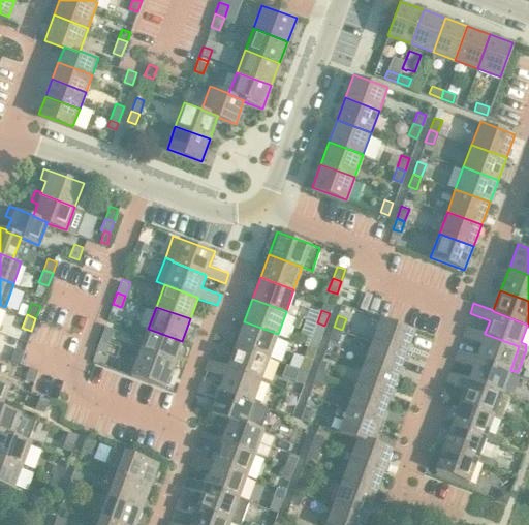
[(372,341),(406,354),(414,331),(381,318),(372,341)]
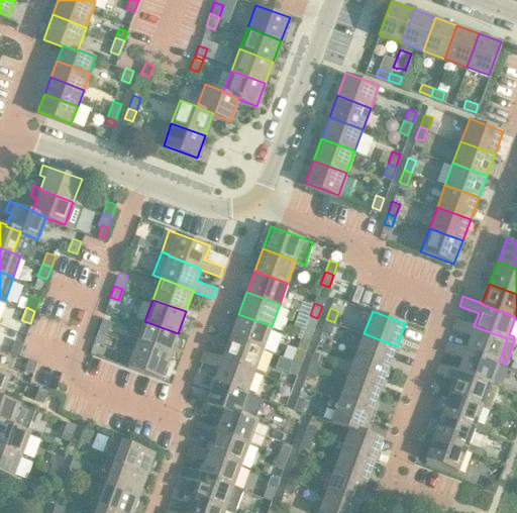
[(238,314),(230,335),(264,347),(272,326),(238,314)]
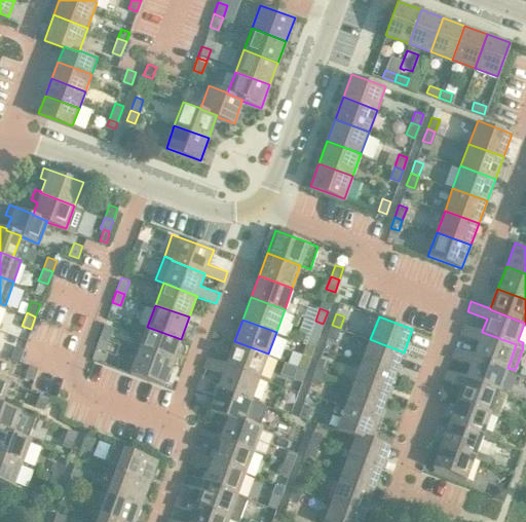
[(323,324),(315,321),(311,333),(318,335),(323,324)]
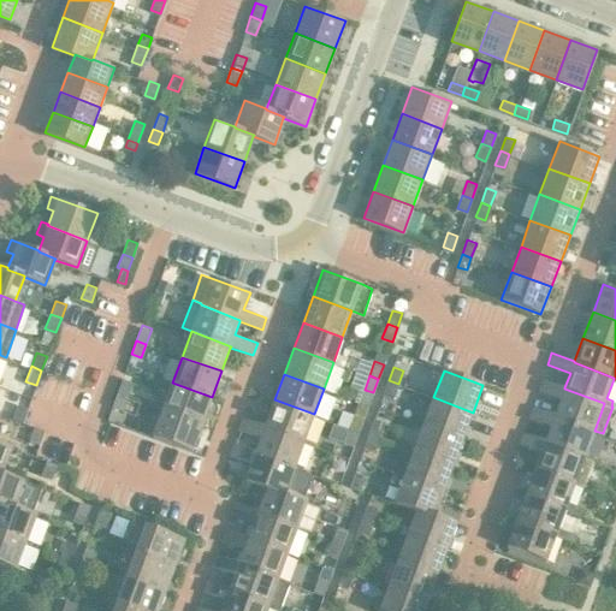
[(117,392),(128,396),(132,381),(123,378),(117,392)]
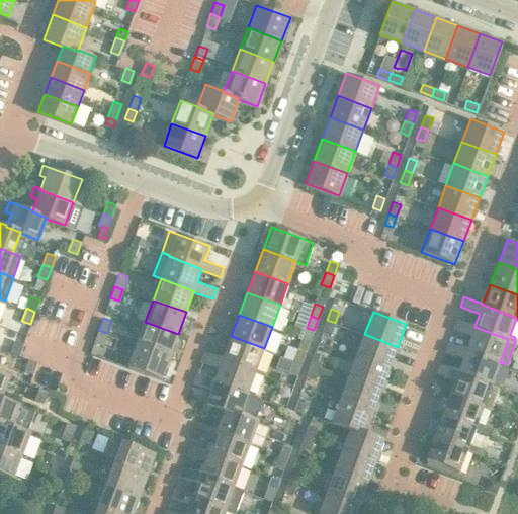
[(471,336),(466,348),(466,349),(500,361),(500,362),(508,339),(475,327),(475,326),(455,319),(452,329),(471,336)]
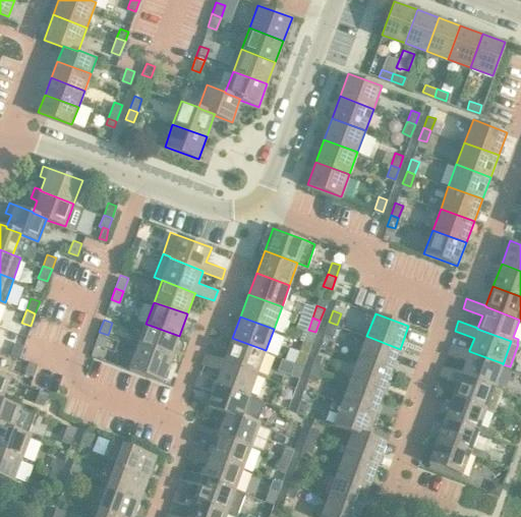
[(337,325),(329,322),(325,334),(332,337),(337,325)]
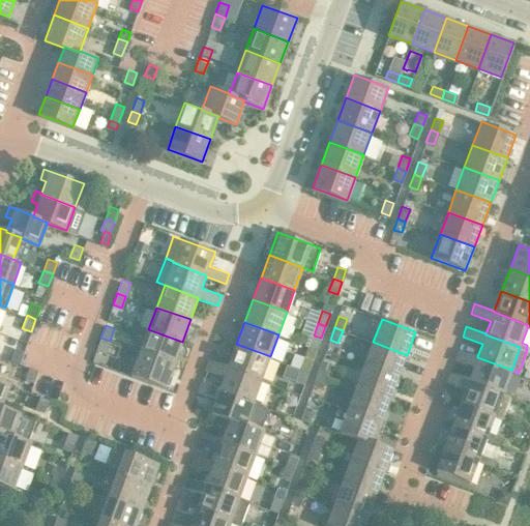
[(148,329),(140,351),(174,363),(182,342),(148,329)]
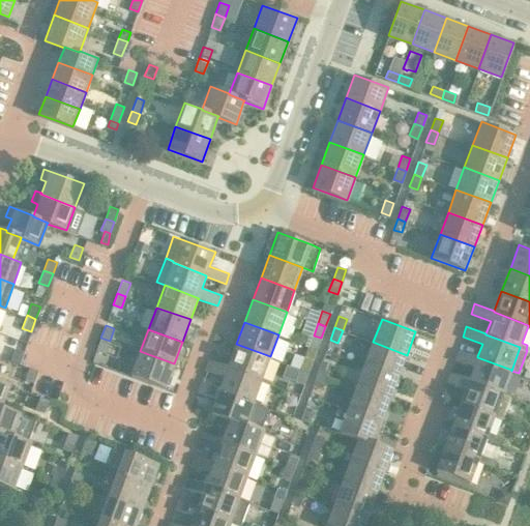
[(110,341),(100,338),(96,349),(106,352),(110,341)]
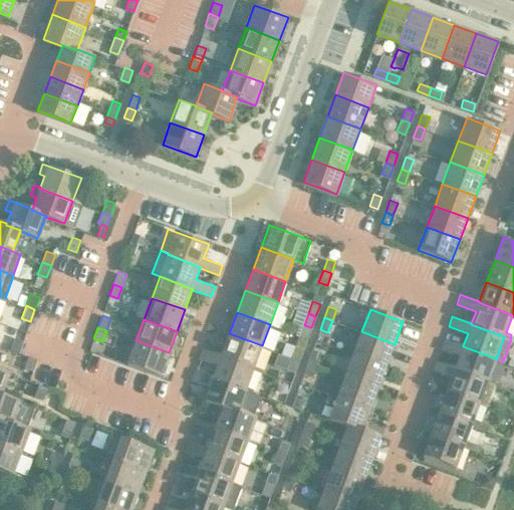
[(361,331),(353,353),(387,365),(395,344),(361,331)]
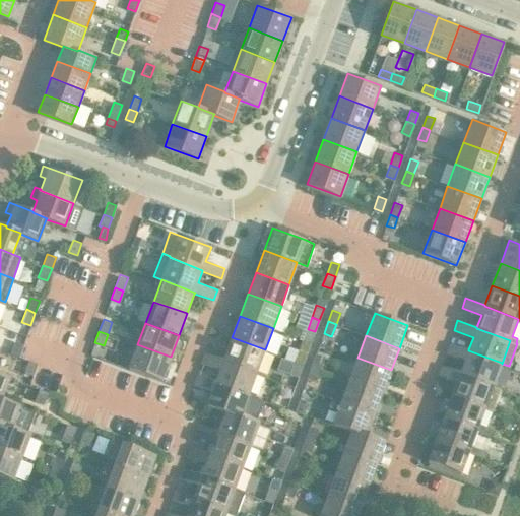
[(232,337),(223,359),(257,371),(265,349),(232,337)]
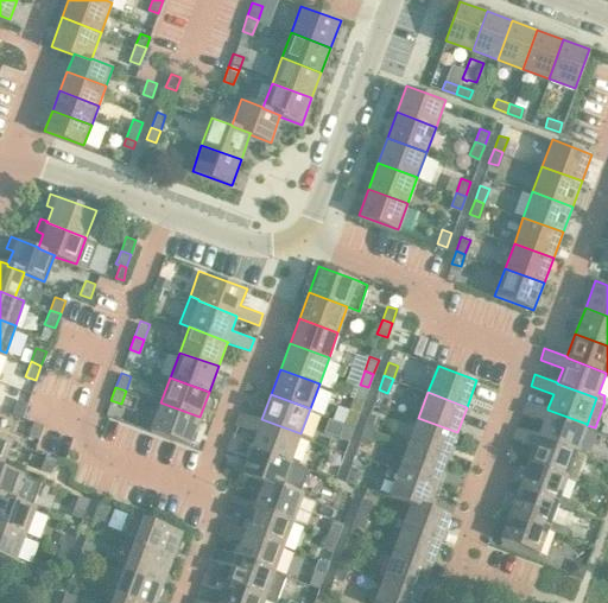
[(23,416),(27,401),(18,398),(13,412),(23,416)]
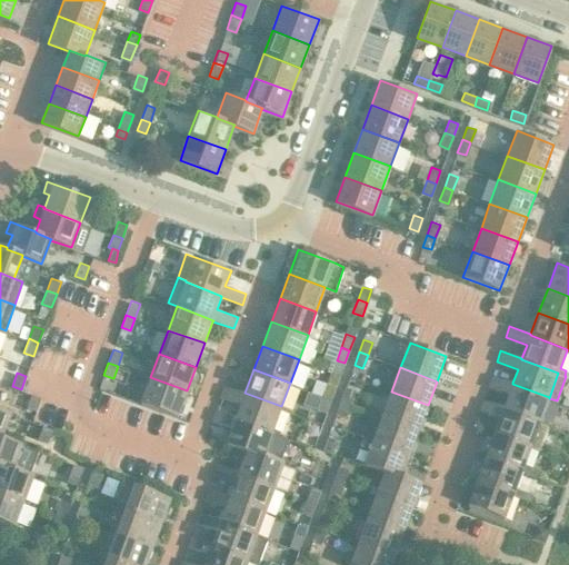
[(508,394),(503,407),(502,407),(540,422),(531,446),(539,449),(548,425),(547,425),(548,420),(541,417),(549,397),(512,384),(512,383),(491,376),(488,386),(508,394)]
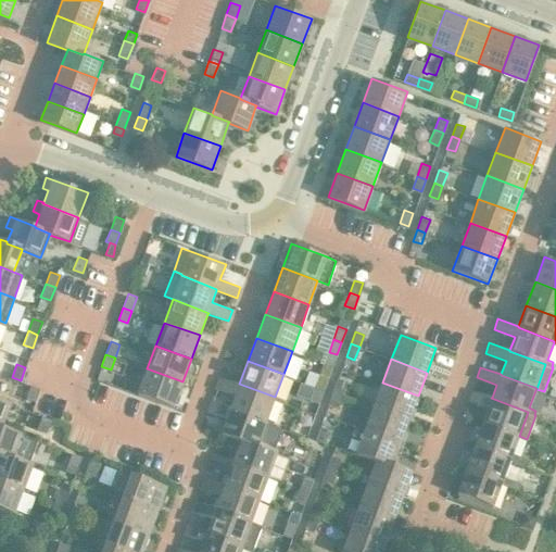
[(182,381),(147,368),(138,393),(173,406),(182,381)]
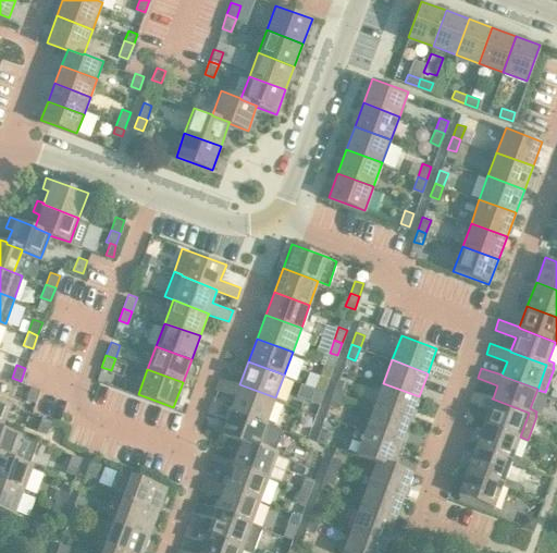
[(317,386),(325,390),(330,377),(321,373),(317,386)]
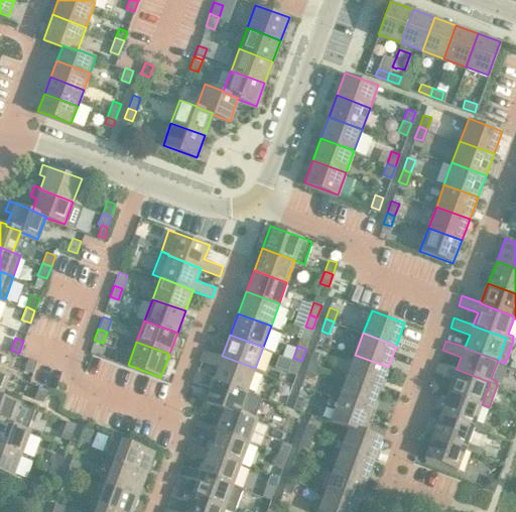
[(218,366),(214,377),(214,378),(247,390),(247,391),(252,393),(254,388),(248,386),(255,368),(222,356),(204,349),(200,359),(218,366)]
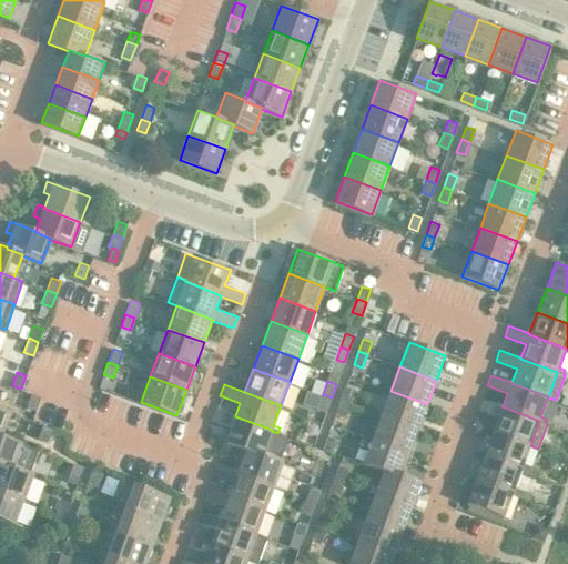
[(341,399),(350,402),(354,390),(345,386),(341,399)]
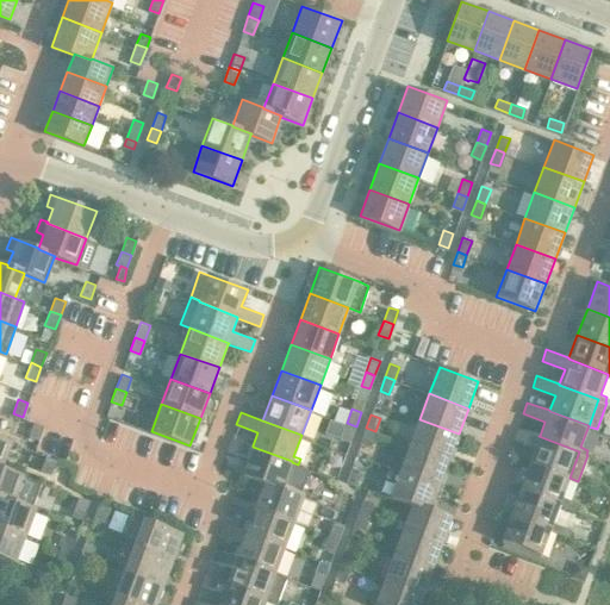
[(419,419),(410,444),(449,459),(459,434),(419,419)]
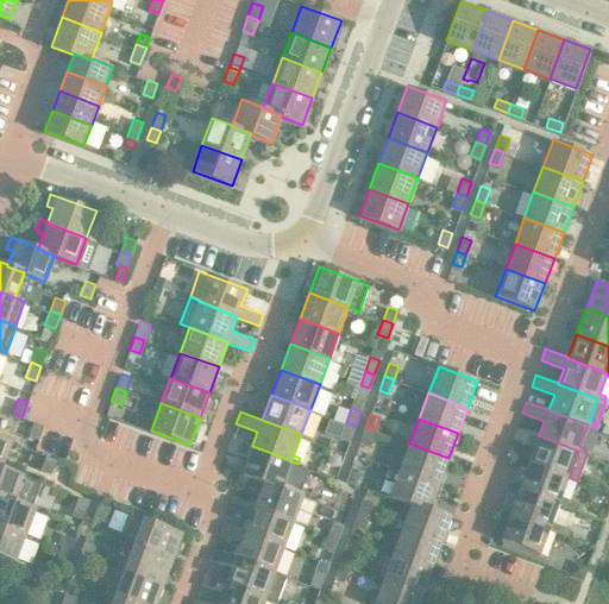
[(44,423),(33,420),(27,434),(39,438),(44,423)]
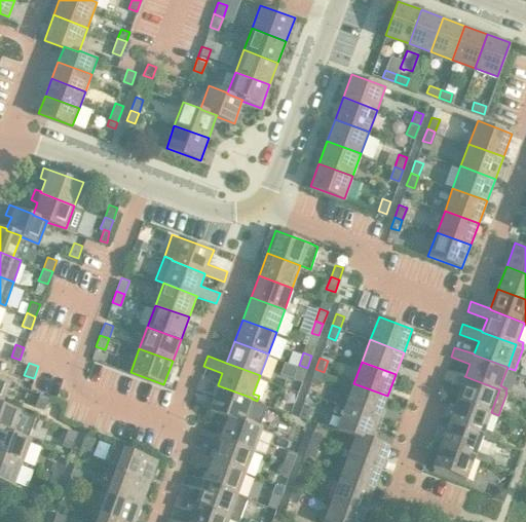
[(307,368),(299,365),(295,376),(303,379),(307,368)]
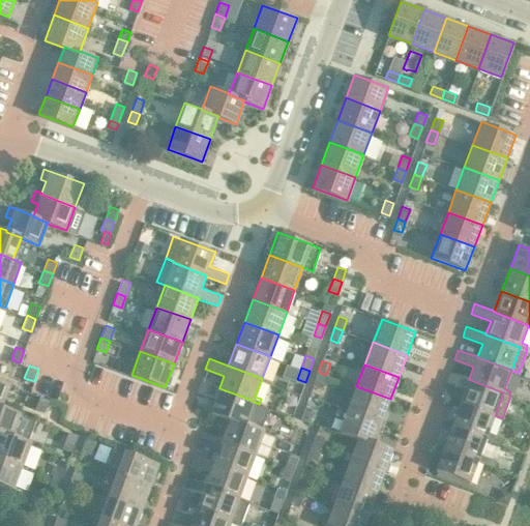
[(326,375),(318,372),(314,383),(321,386),(326,375)]
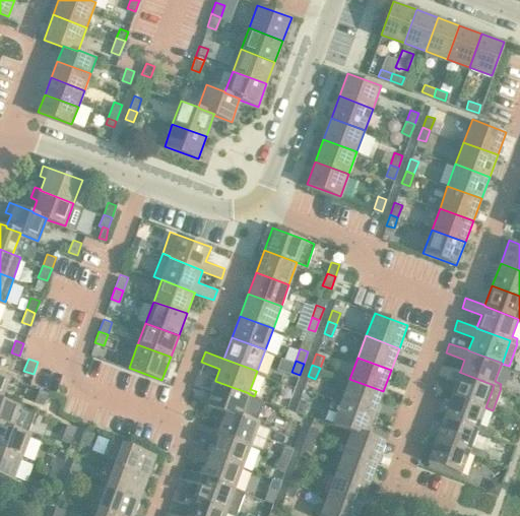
[(456,381),(452,394),(485,407),(494,385),(459,372),(460,372),(441,365),(438,374),(456,381)]
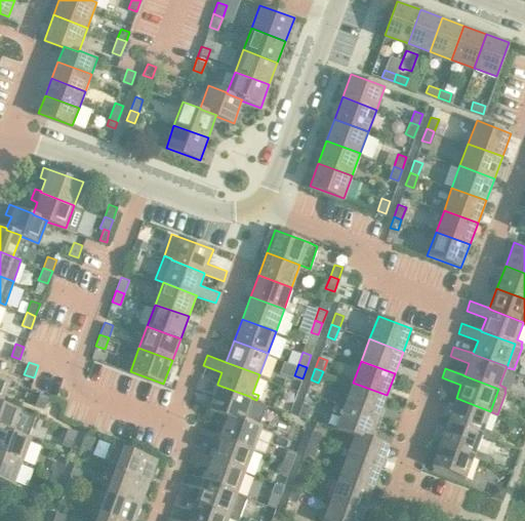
[(9,379),(0,375),(0,402),(0,403),(1,402),(9,379)]
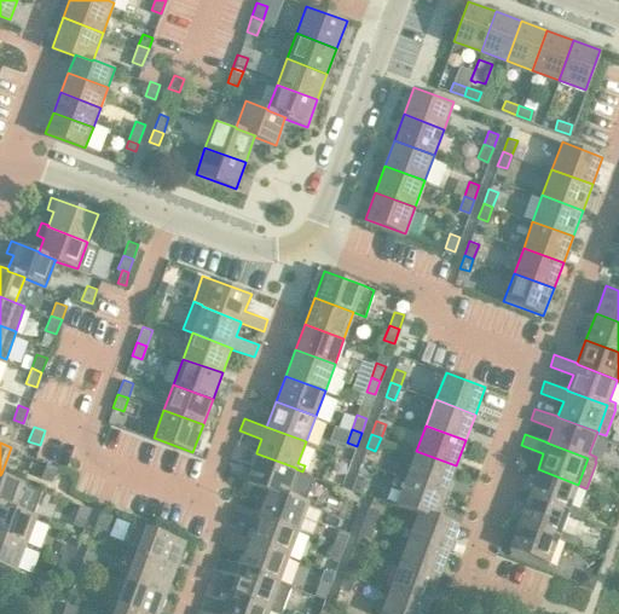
[(246,482),(267,490),(268,488),(287,494),(288,492),(294,494),(295,492),(289,488),(296,469),(296,468),(256,453),(256,452),(235,444),(230,457),(252,465),(246,482)]
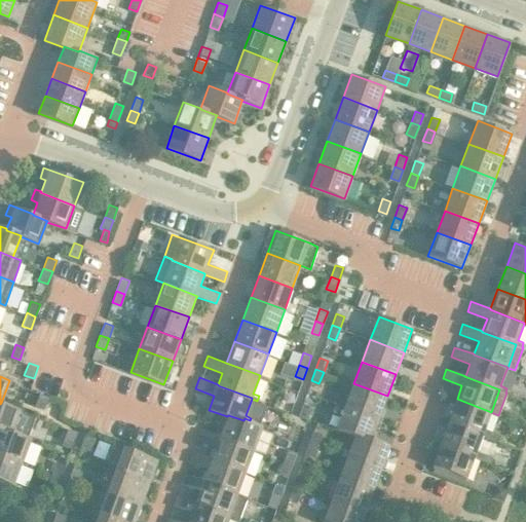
[(353,383),(346,405),(379,417),(387,396),(353,383)]
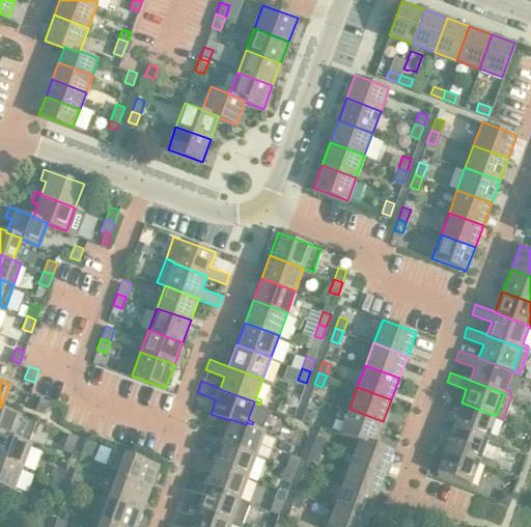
[(35,408),(45,411),(49,398),(40,395),(35,408)]
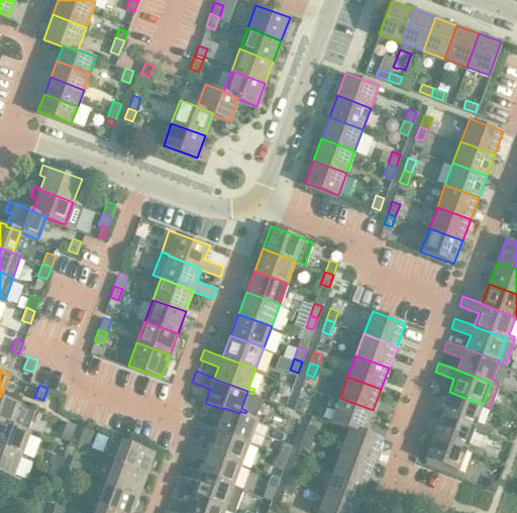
[(312,389),(302,385),(299,391),(310,395),(312,389)]
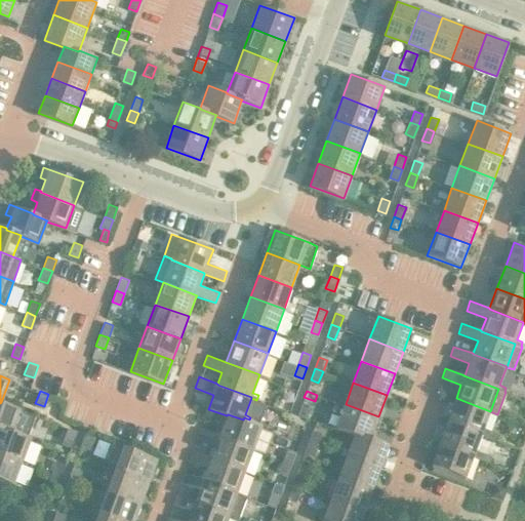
[(456,398),(448,421),(483,433),(482,434),(497,440),(499,433),(485,427),(490,411),(456,398)]
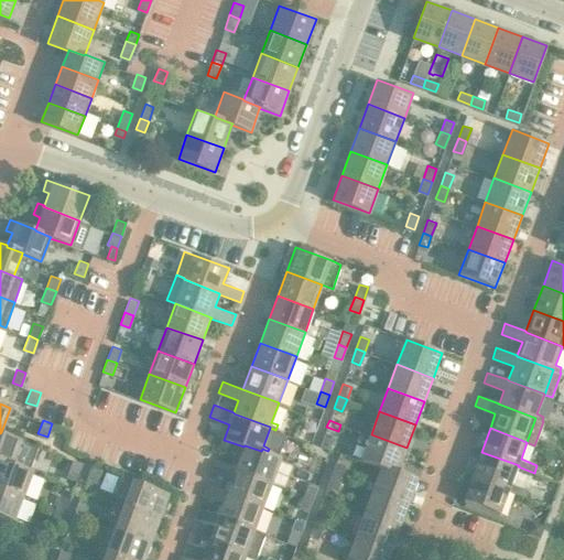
[(0,460),(12,464),(13,463),(22,440),(1,432),(0,433),(0,432),(0,460)]
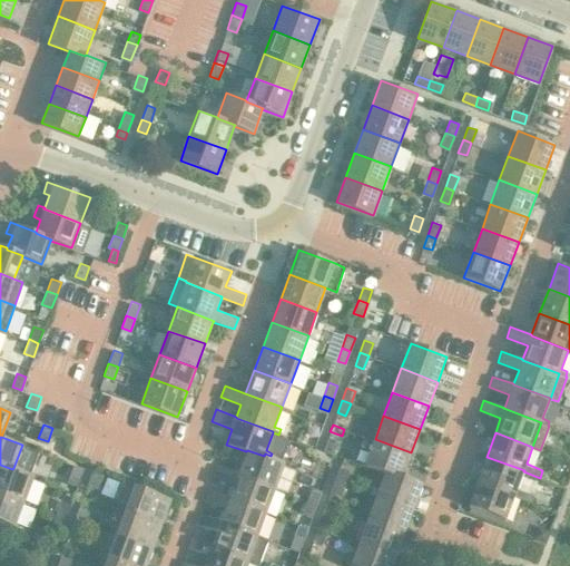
[(323,449),(332,454),(336,441),(327,437),(323,449)]
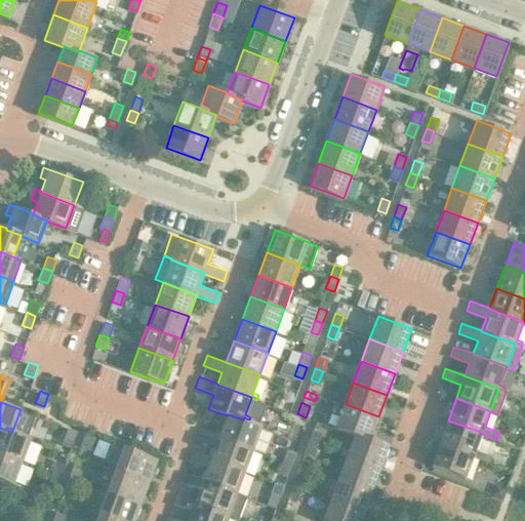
[(371,438),(378,416),(346,404),(336,428),(355,434),(355,433),(370,439),(371,438)]
